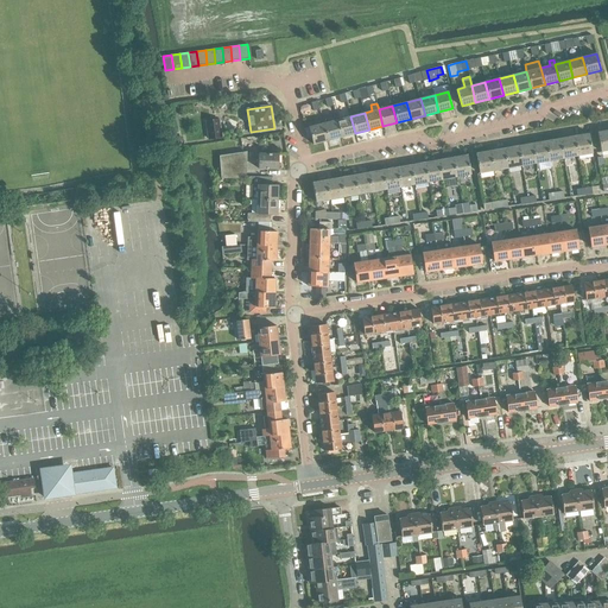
[(355,133),(350,116),(336,120),(341,137),(355,133)]
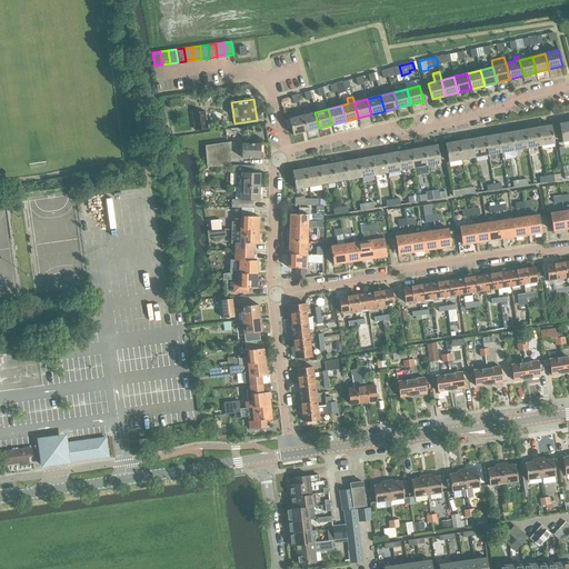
[(196,130),(207,128),(205,111),(193,113),(196,130)]
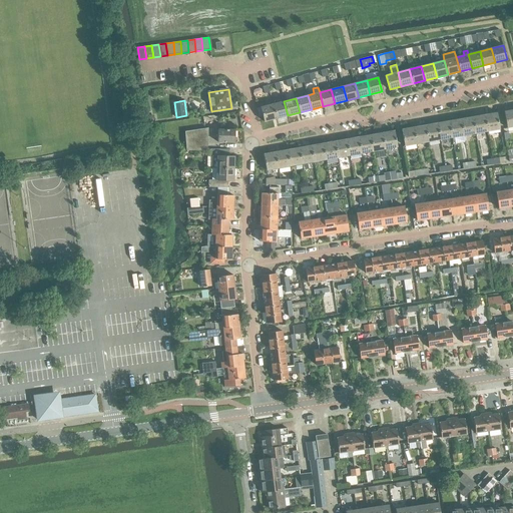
[(284,101),(273,104),(276,118),(288,115),(284,101)]
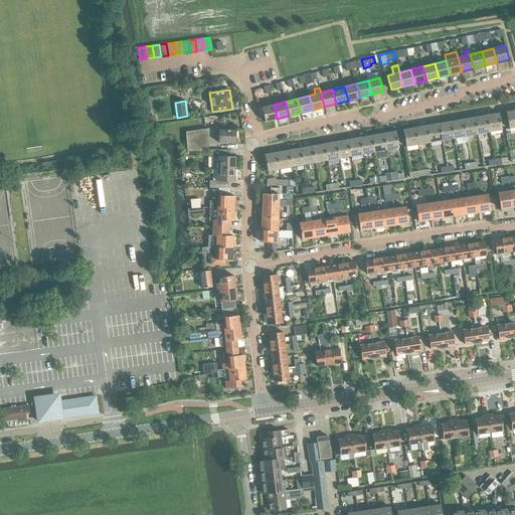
[(262,108),(266,122),(277,119),(274,105),(262,108)]
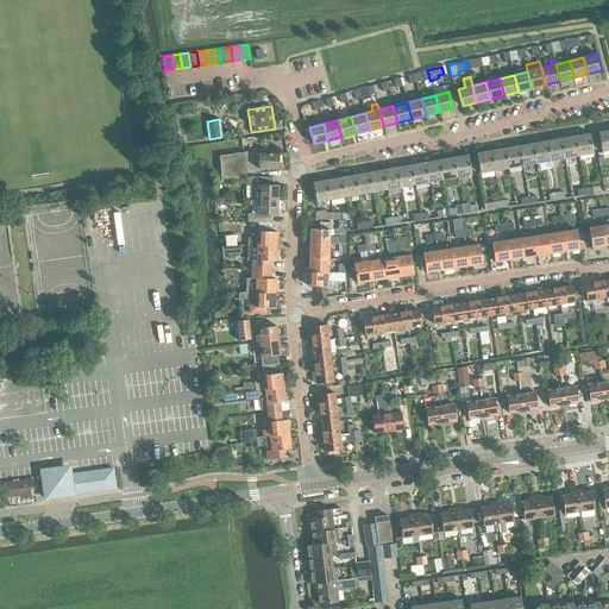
[(602,151),(608,150),(608,130),(598,132),(602,151)]
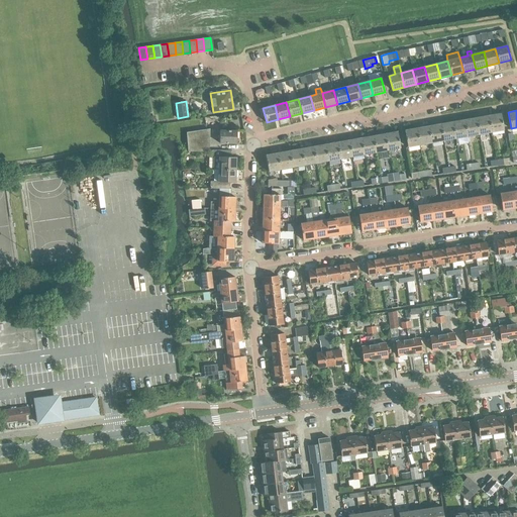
[(504,130),(501,113),(489,115),(492,132),(504,130)]
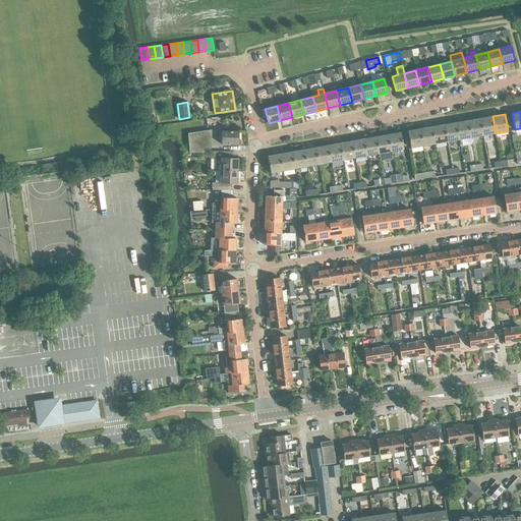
[(157,116),(148,117),(149,125),(158,124),(157,116)]
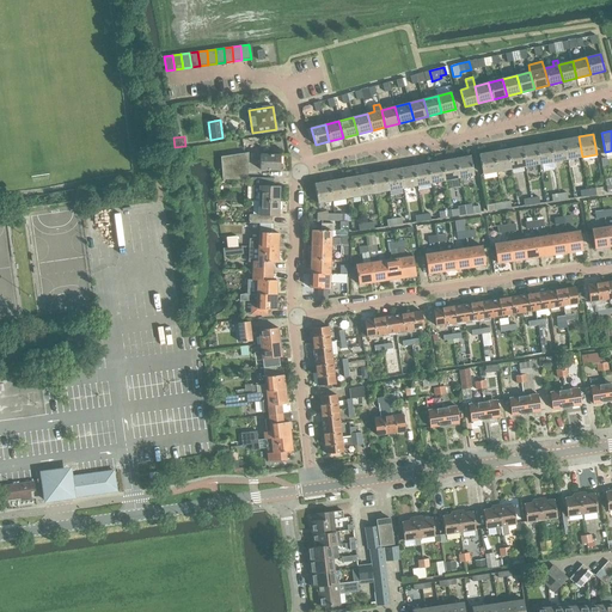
[(568,159),(582,157),(579,136),(564,139),(568,159)]
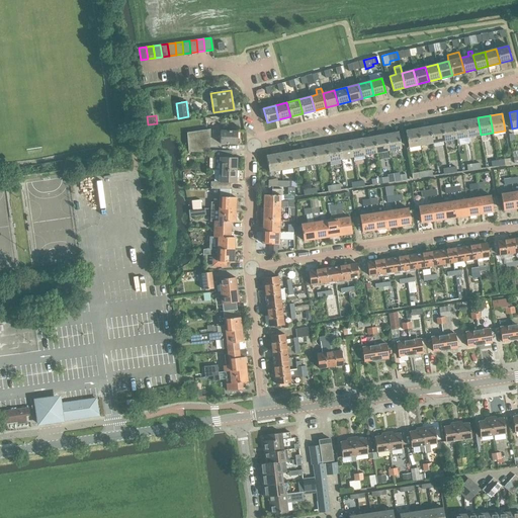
[(465,119),(468,137),(481,135),(478,117),(465,119)]
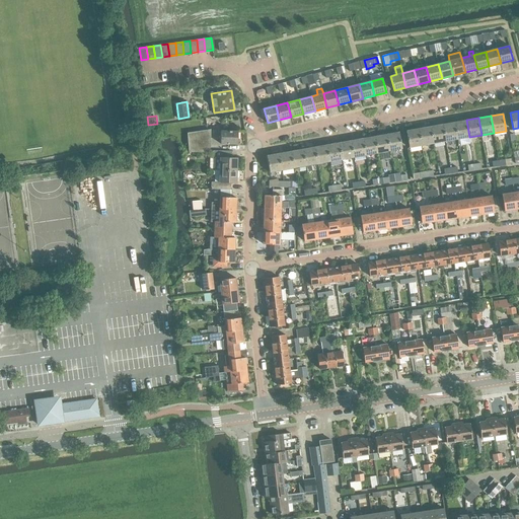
[(457,139),(469,137),(466,120),(454,123),(457,139)]
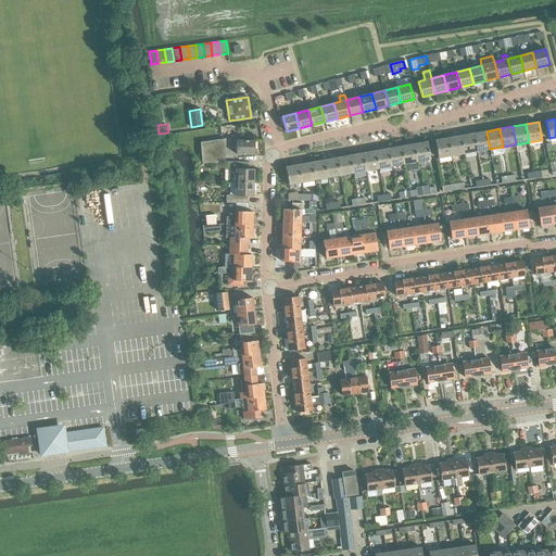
[(487,131),(474,134),(477,151),(490,149),(487,131)]
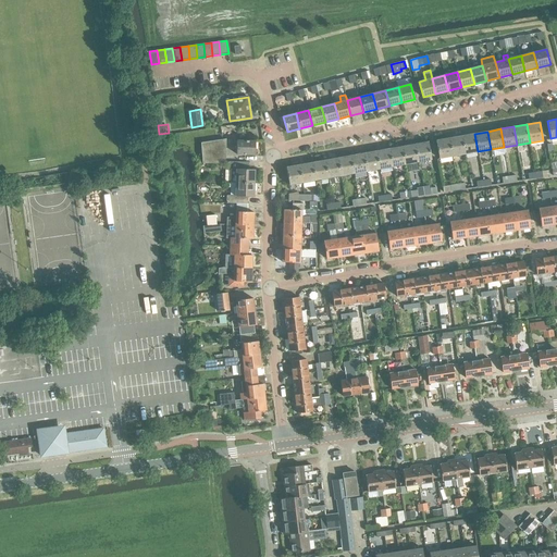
[(478,151),(474,134),(462,136),(465,153),(478,151)]
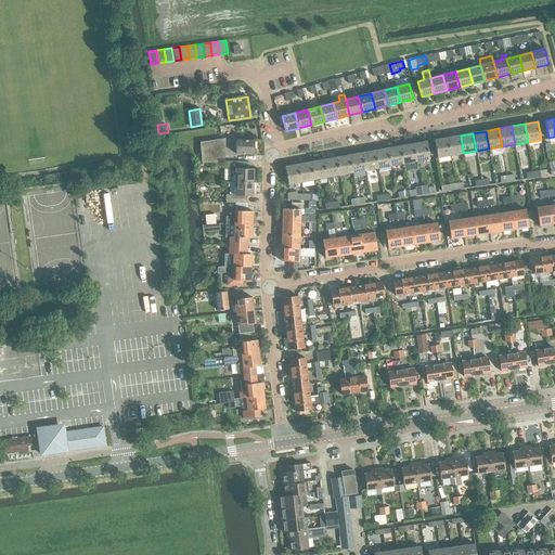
[(461,136),(448,138),(450,155),(463,153),(461,136)]
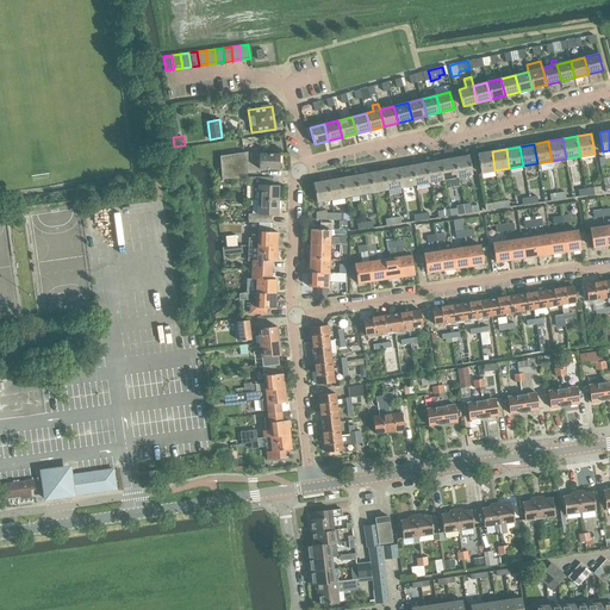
[(248,151),(221,156),(222,179),(247,179),(248,151)]
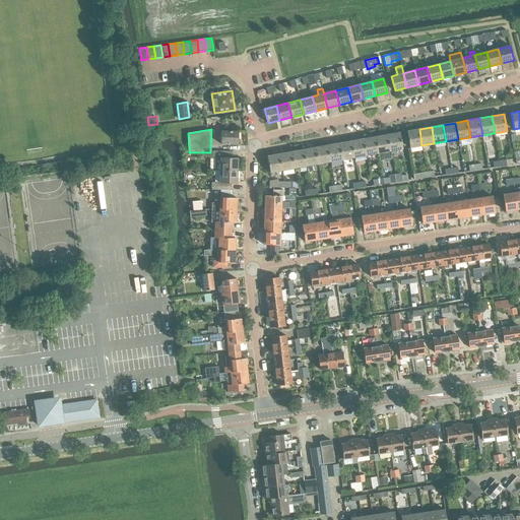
[(407,131),(410,147),(421,145),(419,129),(407,131)]
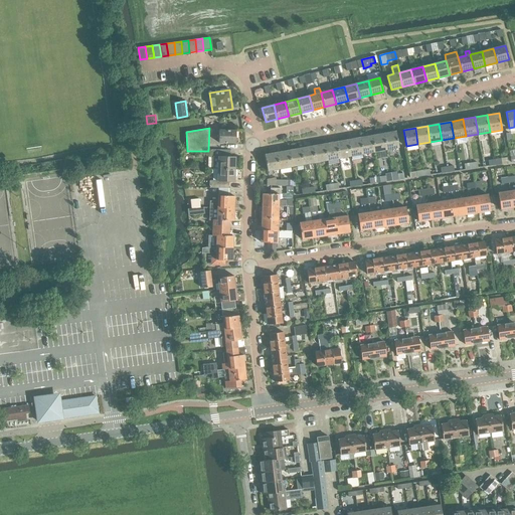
[(218,143),(235,143),(236,130),(219,130),(218,143)]
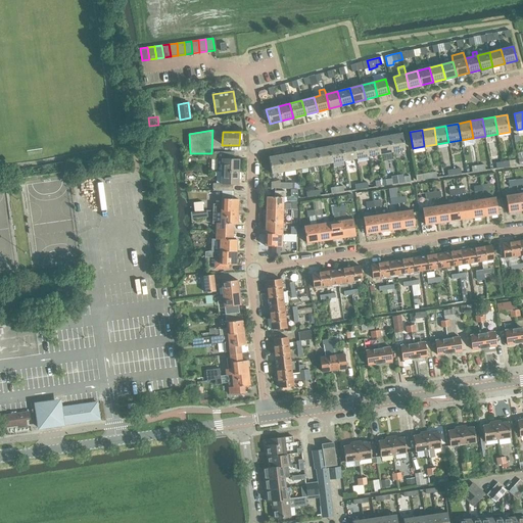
[(402,133),(390,135),(393,152),(406,149),(402,133)]
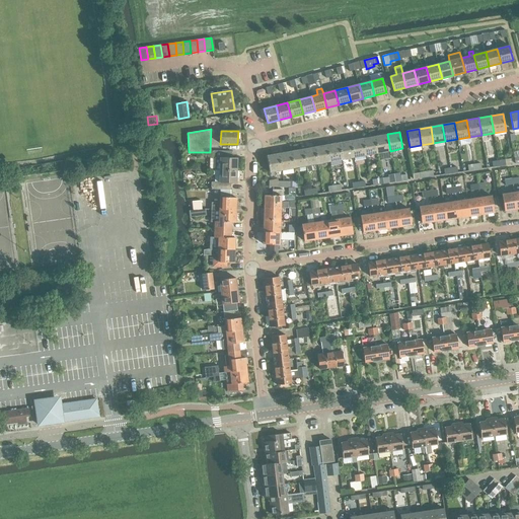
[(390,151),(387,134),(375,136),(378,153),(390,151)]
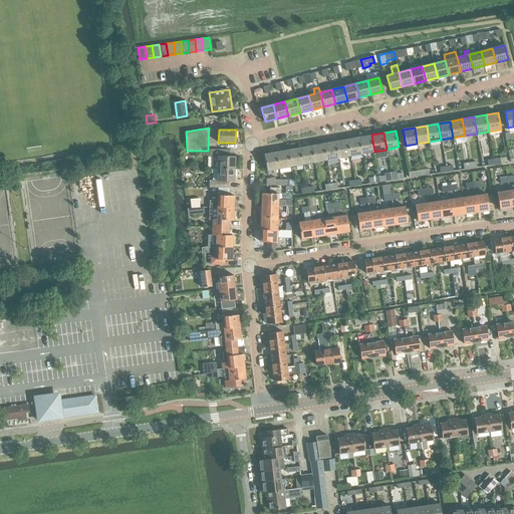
[(371,135),(359,138),(362,154),(374,152),(371,135)]
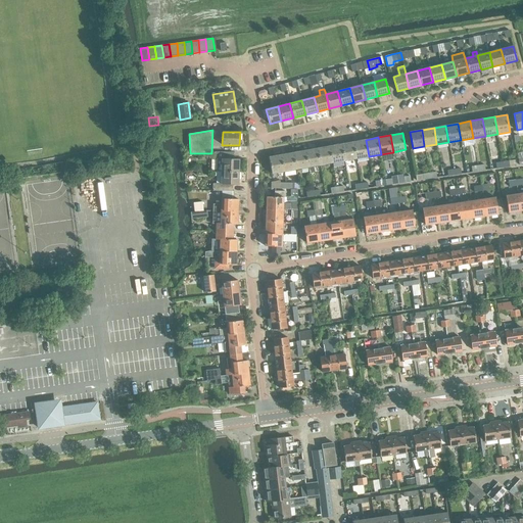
[(369,156),(366,140),(353,142),(357,158),(369,156)]
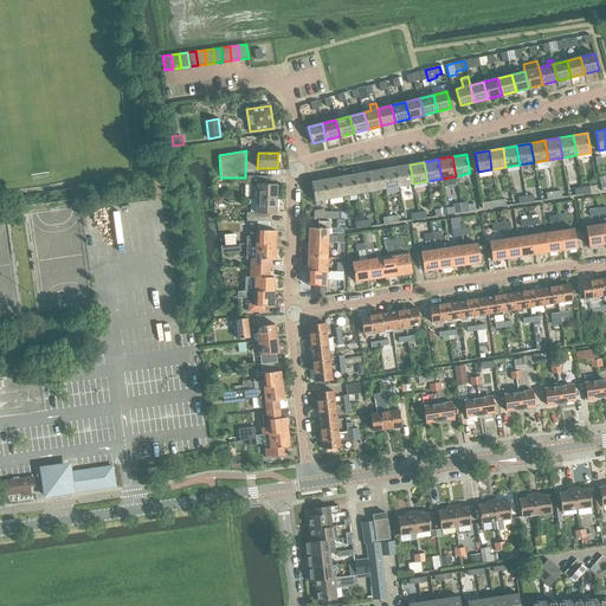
[(410,165),(395,167),(399,186),(413,184),(410,165)]
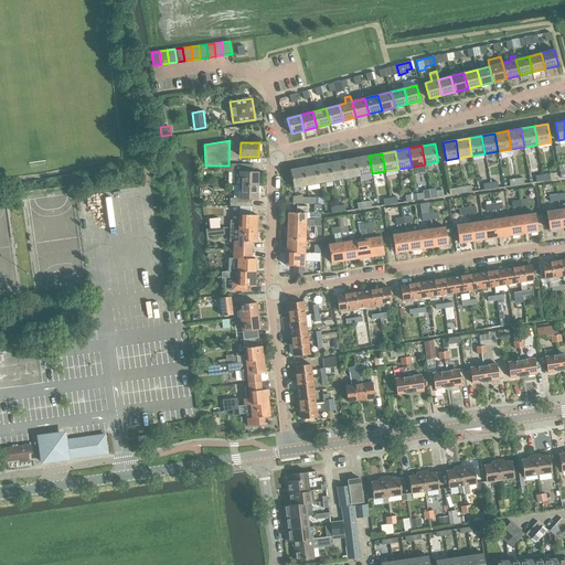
[(372,173),(369,156),(355,158),(359,176),(372,173)]
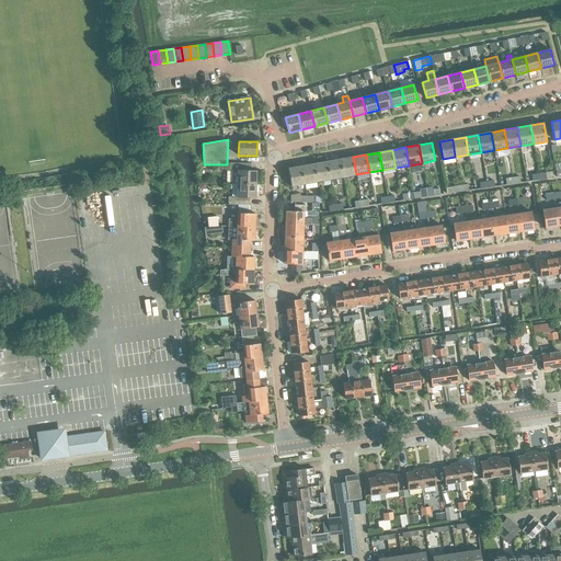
[(353,157),(340,159),(343,176),(356,174),(353,157)]
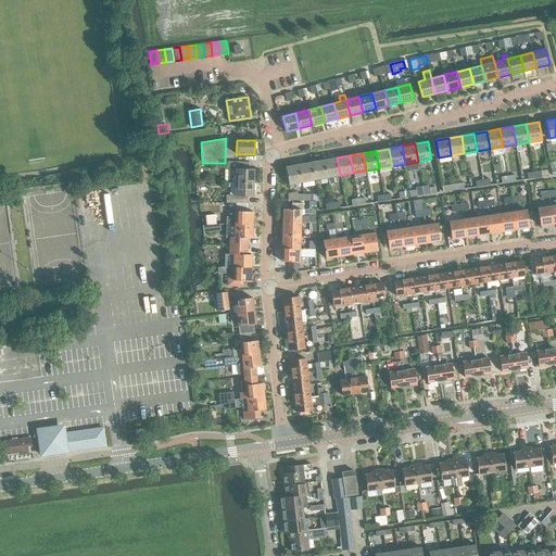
[(335,184),(333,177),(340,175),(337,158),(324,160),(327,178),(327,177),(329,185),(335,184)]
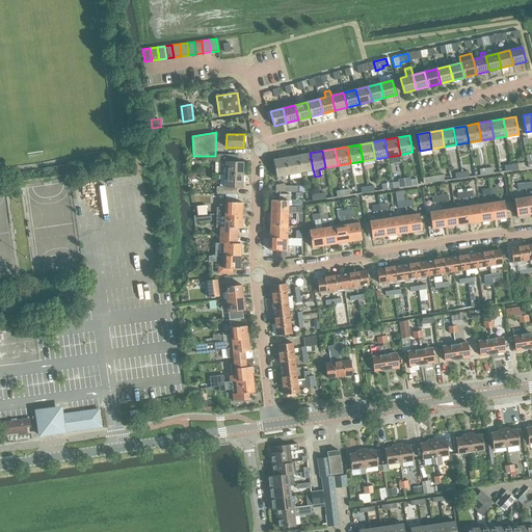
[(300,173),(313,170),(310,153),(297,155),(300,173)]
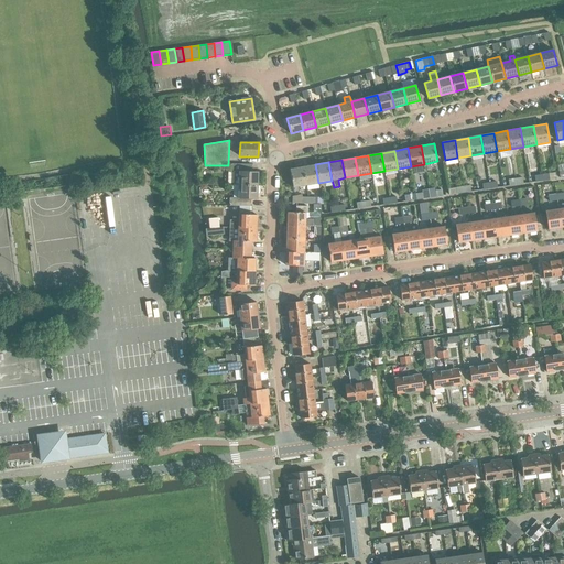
[(234,171),(234,184),(258,185),(258,172),(252,171),(252,164),(230,163),(230,171),(234,171)]
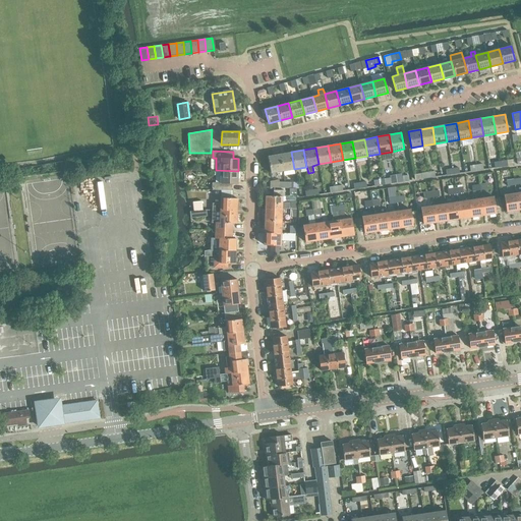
[(291,152),(279,155),(282,171),(294,169),(291,152)]
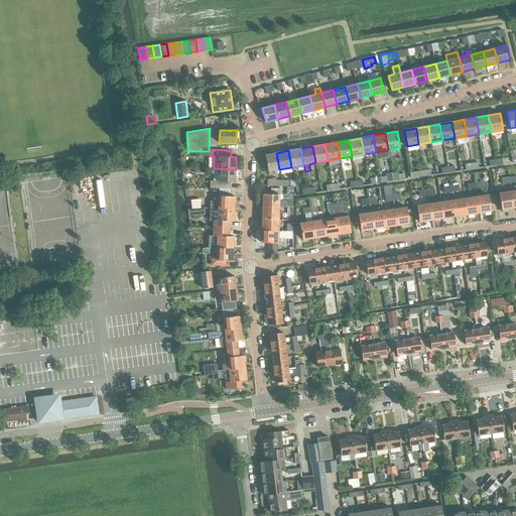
[(265,155),(268,171),(279,169),(276,153),(265,155)]
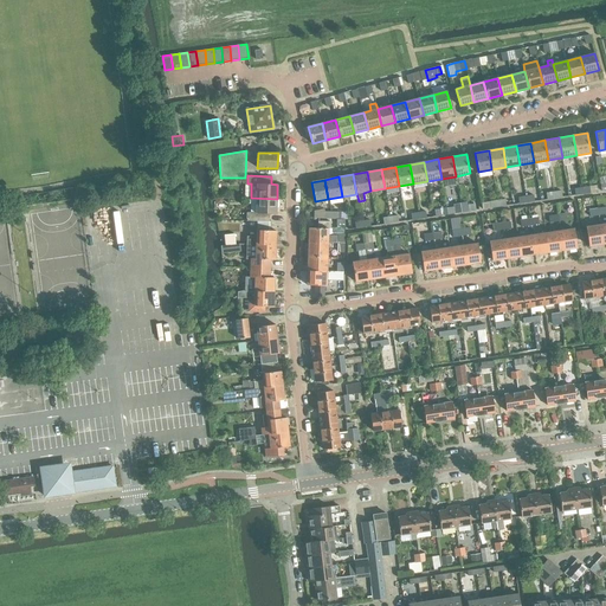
[(246,220),(257,220),(257,221),(270,221),(270,213),(276,214),(277,199),(251,198),(250,198),(250,204),(257,204),(256,213),(246,212),(246,220)]
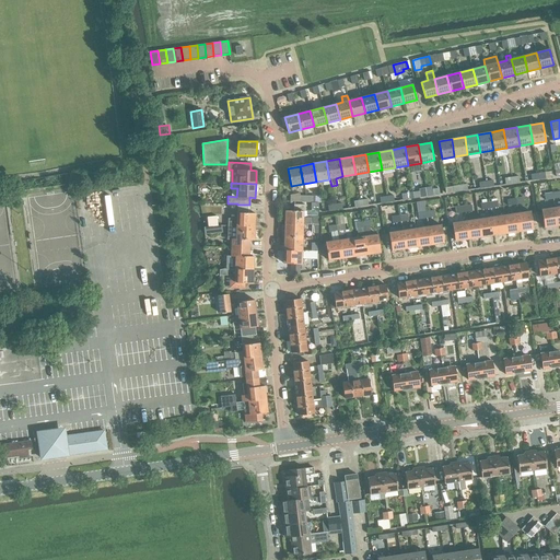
[(290,195),(290,201),(305,202),(305,196),(300,196),(300,193),(290,195)]
